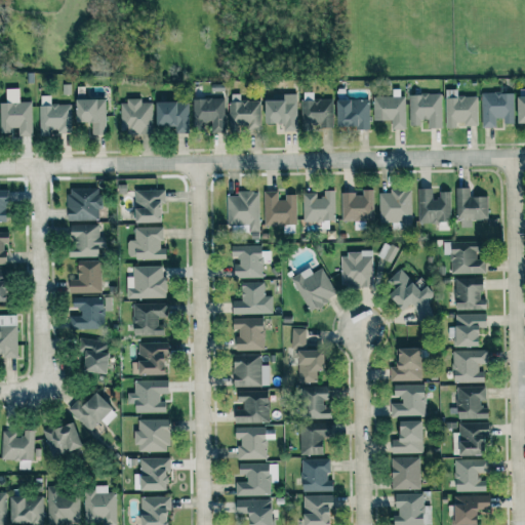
[(31,102),(18,102),(18,88),(5,88),(5,103),(0,102),(0,130),(17,130),(17,136),(32,135),(31,102)]
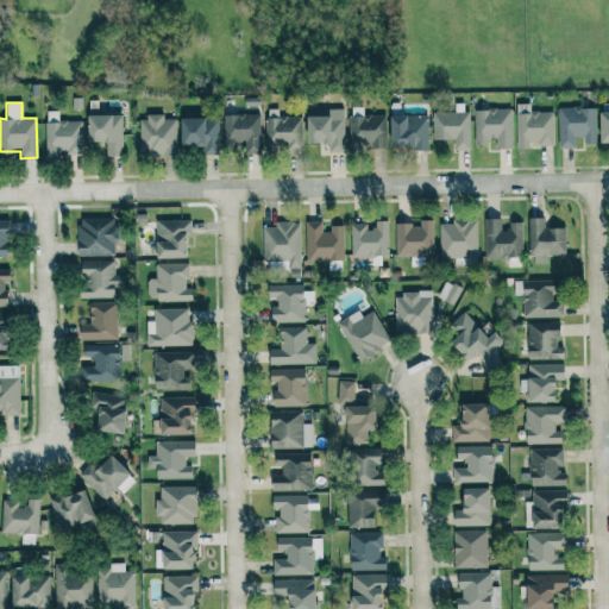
[(553,112),(529,112),(529,104),(516,104),(516,149),(529,149),(529,144),(553,145),(553,112)]
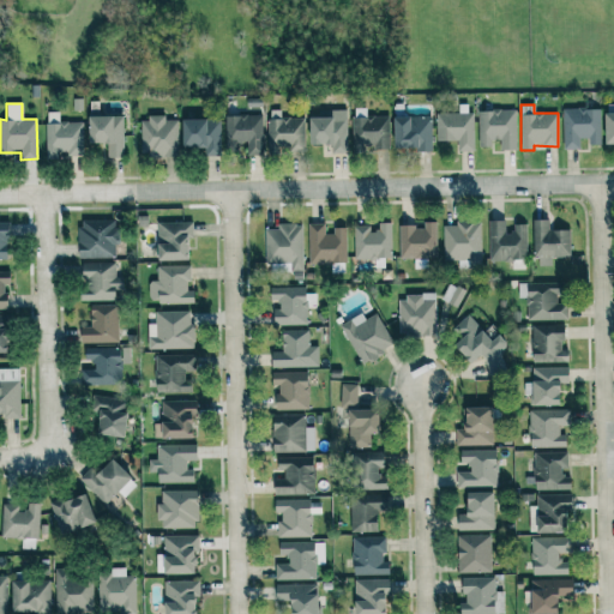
[(579,149),(579,143),(600,142),(599,108),(563,109),(564,150),(579,149)]
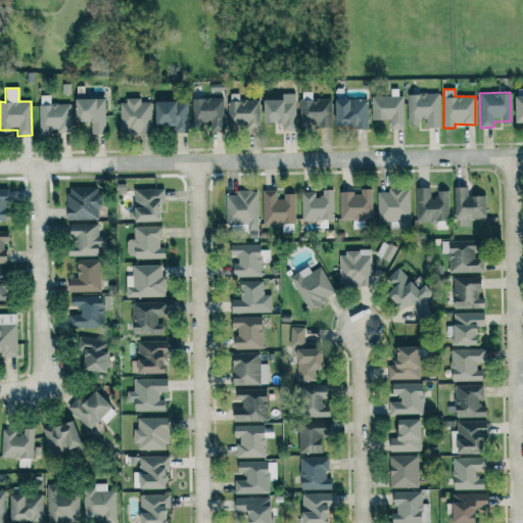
[(258,100),(239,100),(239,94),(228,93),(228,128),(258,128),(258,100)]
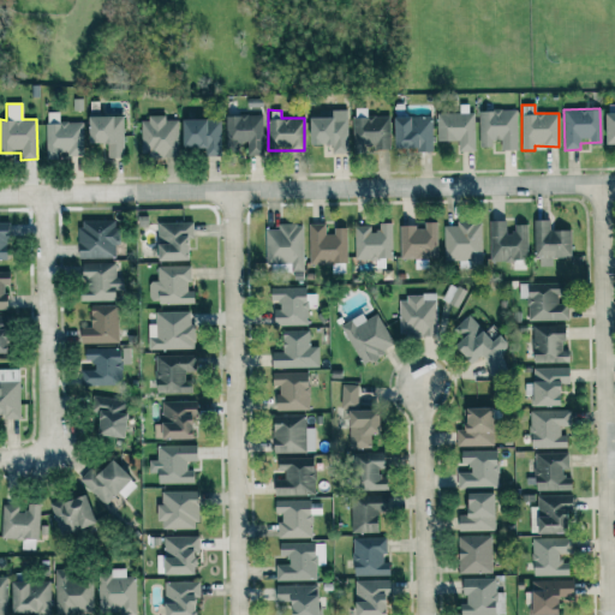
[(346,109),(320,111),(320,117),(308,118),(309,144),(333,144),(333,150),(347,150),(346,109)]
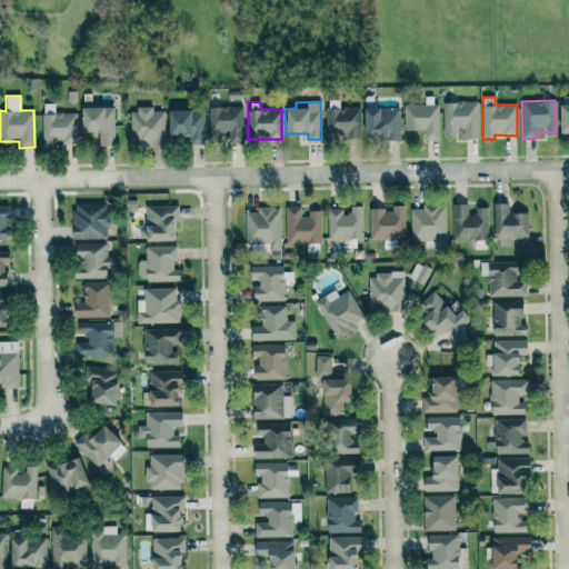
[(478,101),(442,102),(443,136),(460,136),(460,139),(478,138),(478,101)]
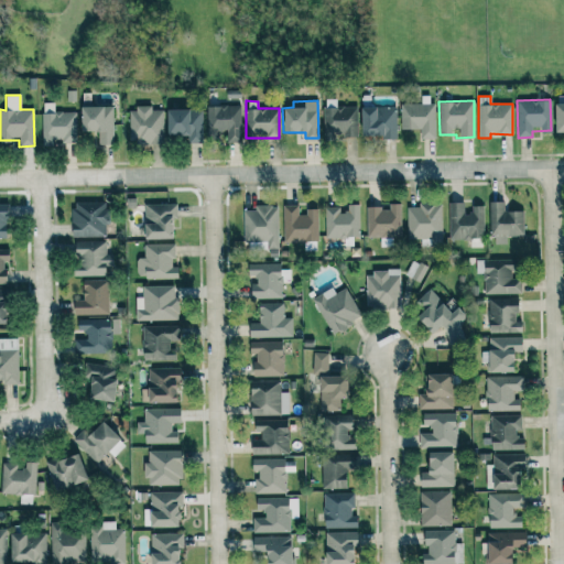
[(435,139),(434,104),(400,104),(400,129),(420,129),(420,139),(435,139)]
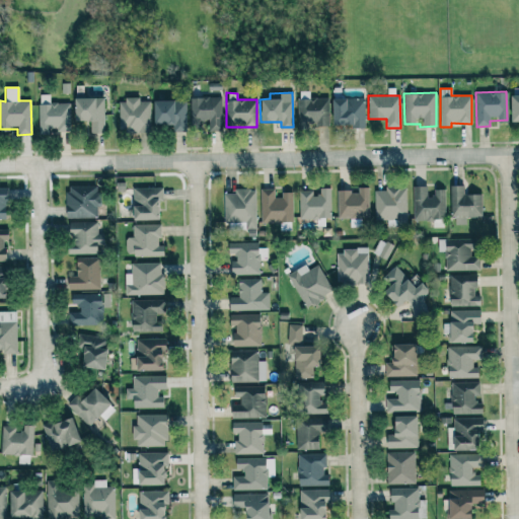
[(190,97),(191,129),(200,129),(200,127),(221,126),(220,96),(190,97)]
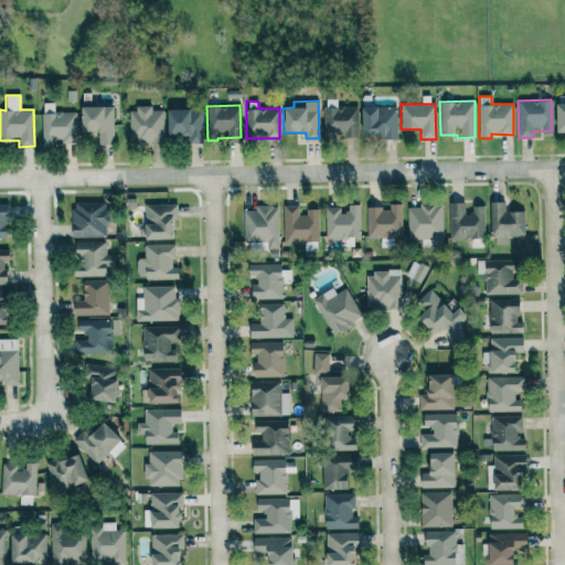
[(113,106),(80,107),(80,131),(97,131),(98,145),(113,145),(113,106)]
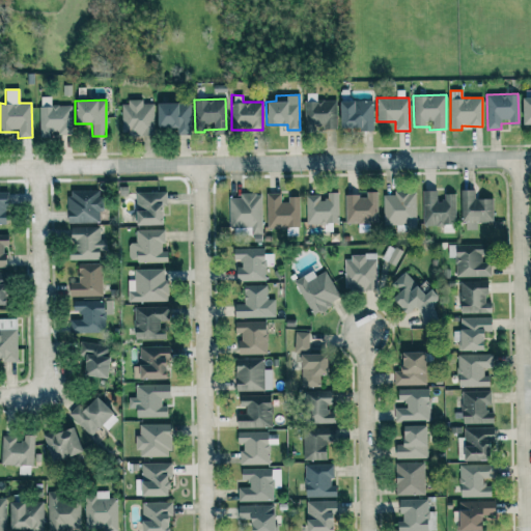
[(335,100),(304,101),(304,131),(315,131),(315,129),(335,128),(335,100)]
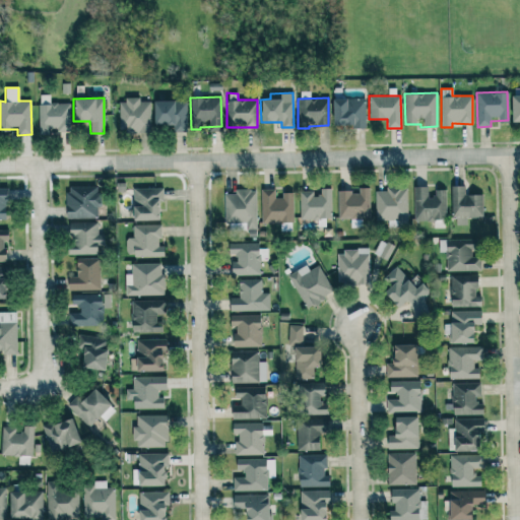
[(148,102),(139,102),(139,99),(118,100),(119,132),(148,132),(148,102)]
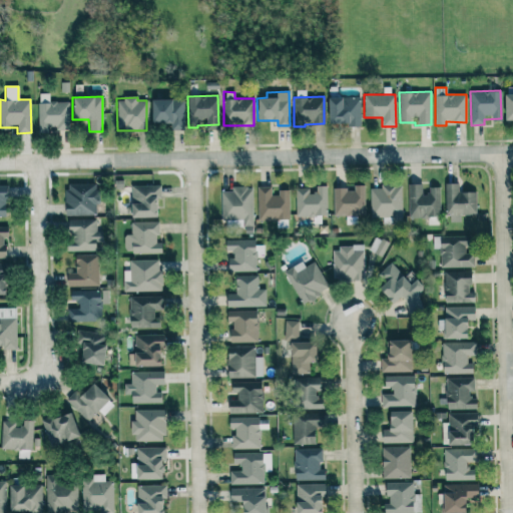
[(328,98),(328,125),(360,124),(360,97),(328,98)]
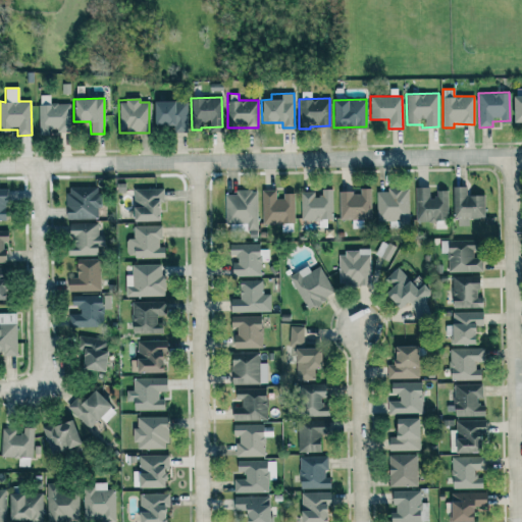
[(173,125),(174,132),(188,132),(187,101),(153,102),(154,125),(173,125)]
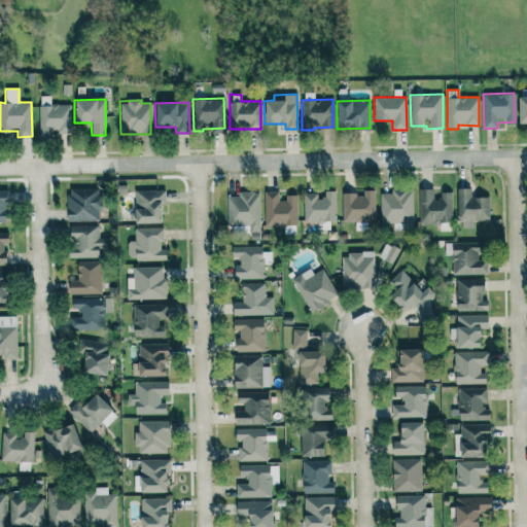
[(489,197),(471,197),(471,187),(458,188),(459,229),(473,229),(473,220),(489,220),(489,197)]
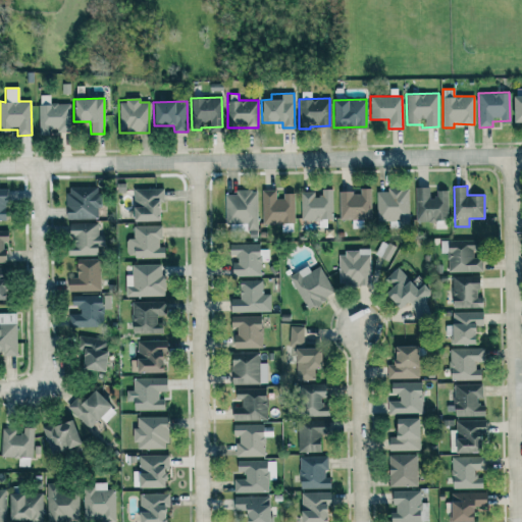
[(66,219),(100,218),(99,187),(66,188),(66,219)]
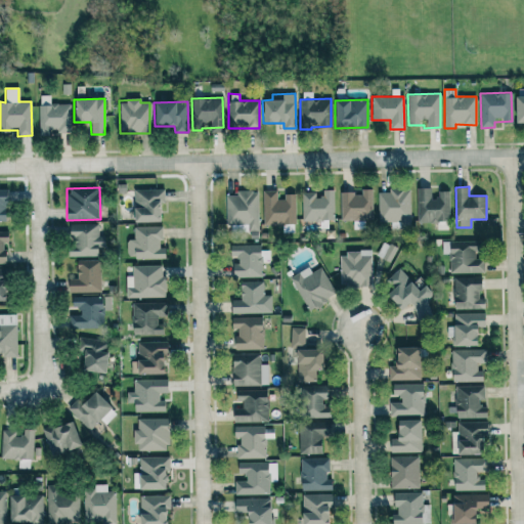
[(431,187),(417,188),(418,222),(450,222),(449,191),(438,191),(438,199),(431,199),(431,187)]
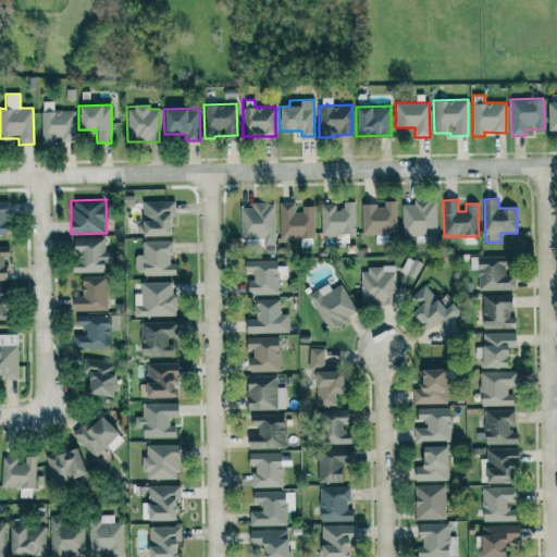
[(143,236),(169,236),(169,215),(174,215),(173,200),(141,201),(143,236)]
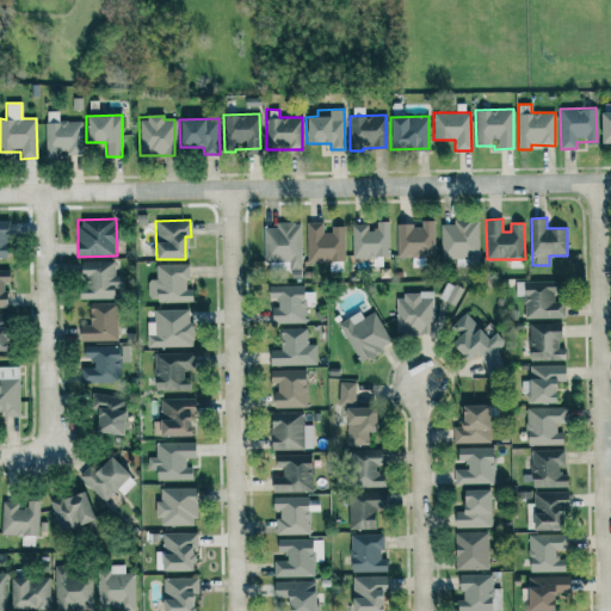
[(434,257),(433,220),(420,221),(420,224),(396,226),(397,258),(434,257)]
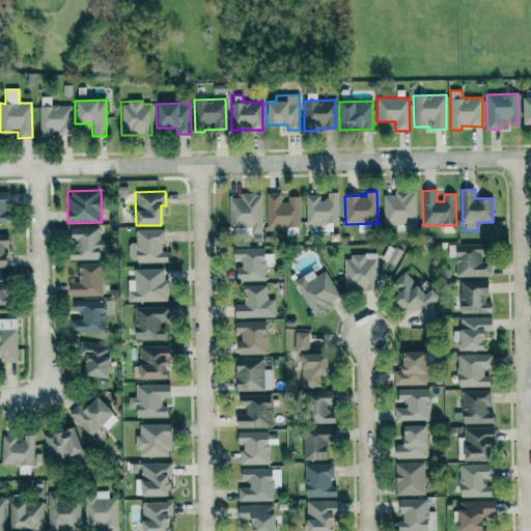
[(384,227),(416,226),(415,191),(393,191),(393,194),(383,195),(384,227)]
